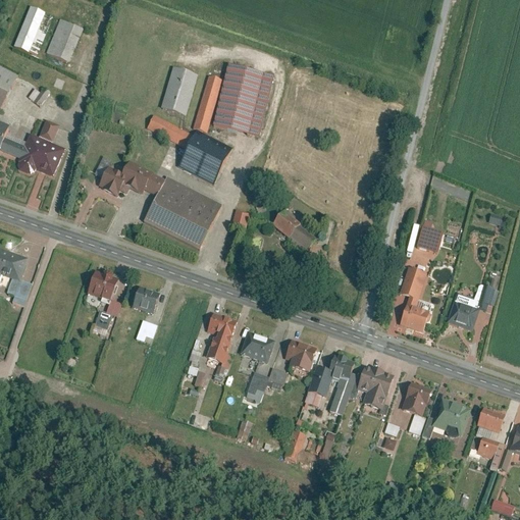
[(13,46),(36,55),(53,12),(30,3),(13,46)]
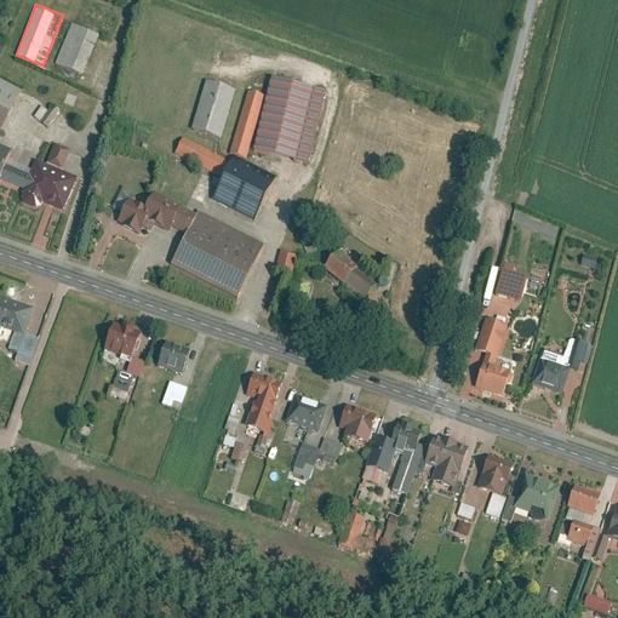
[(97,33),(70,22),(56,58),(83,69),(97,33)]
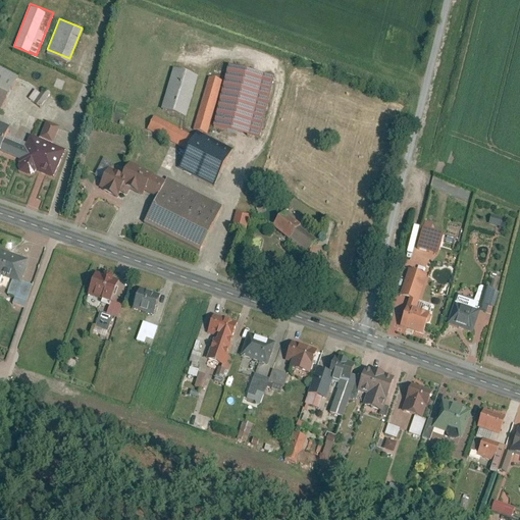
[(0,100),(13,68),(0,63),(0,100)]
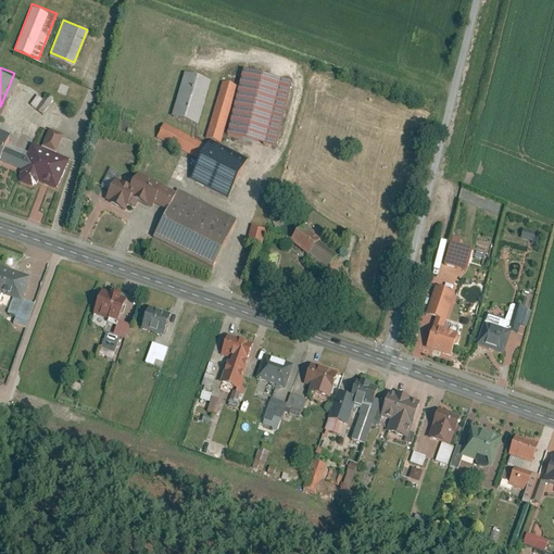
[(227,134),(275,146),(291,79),(243,67),(227,134)]
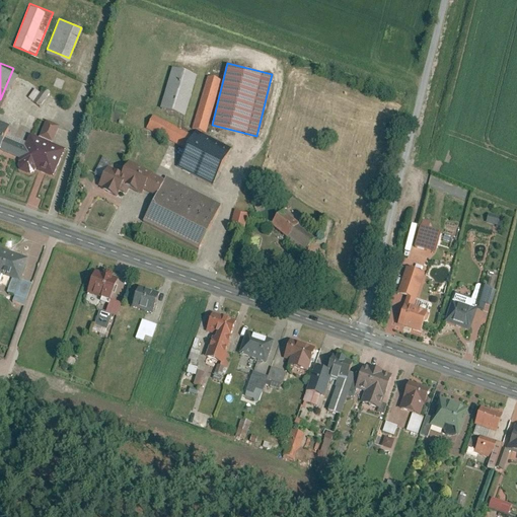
[(159,106),(186,114),(197,73),(171,66),(159,106)]
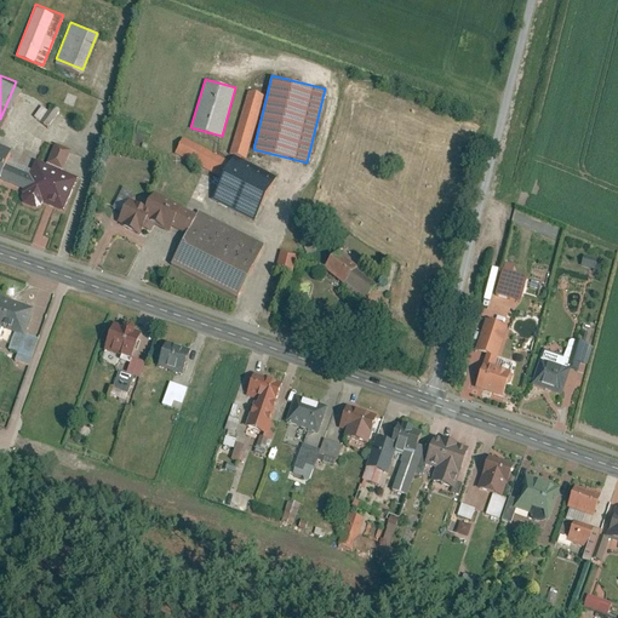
[(227,153),(245,158),(262,92),(245,87),(227,153)]
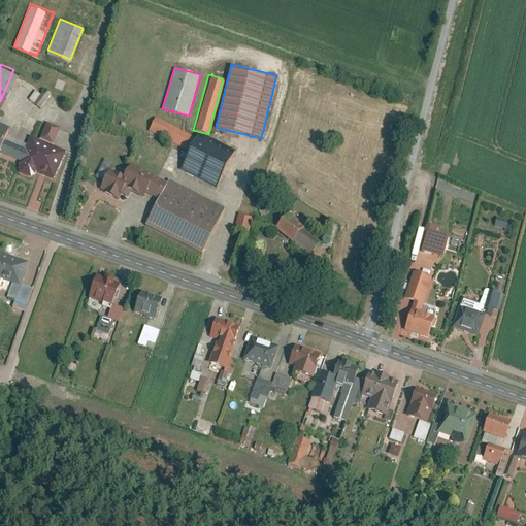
[(26,99),(40,107),(47,93),(41,89),(38,93),(32,89),(26,99)]
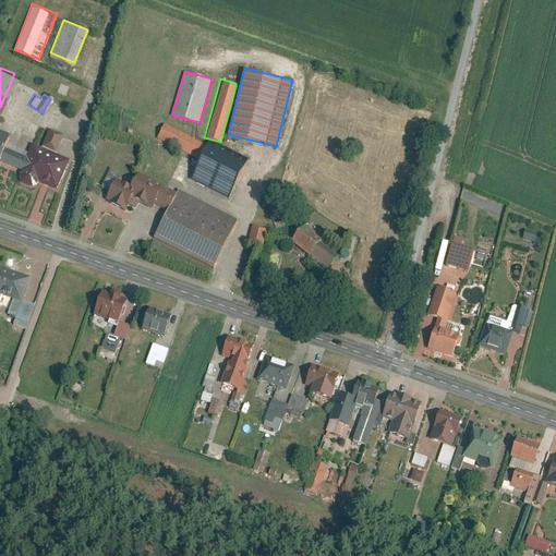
[(155,137),(192,158),(201,143),(162,122),(155,137)]
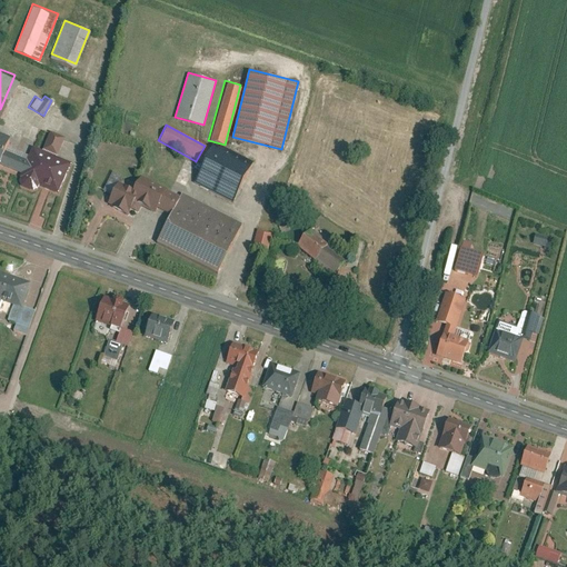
[(250,166),(211,145),(191,181),(230,202),(250,166)]
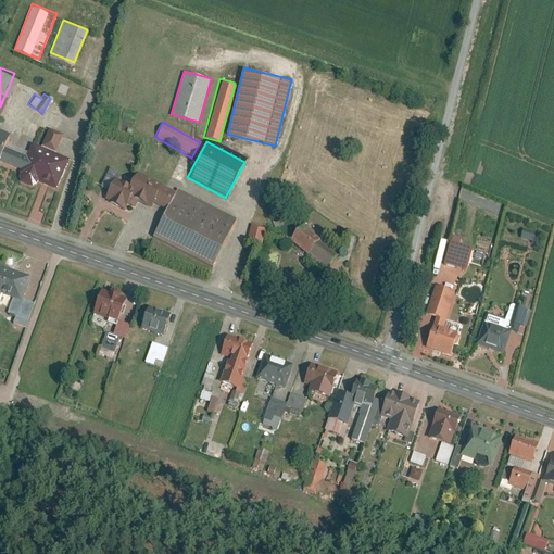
[(0,158),(23,167),(29,151),(5,142),(0,158)]
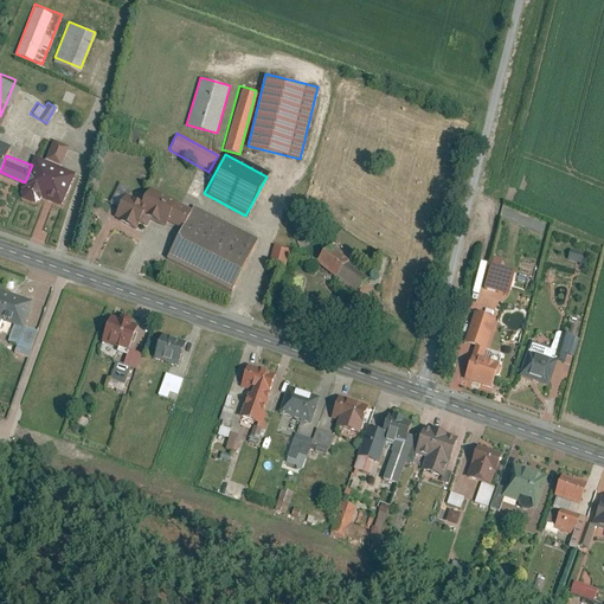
[(23,187),(63,203),(76,171),(36,155),(32,165),(25,182),(23,187)]
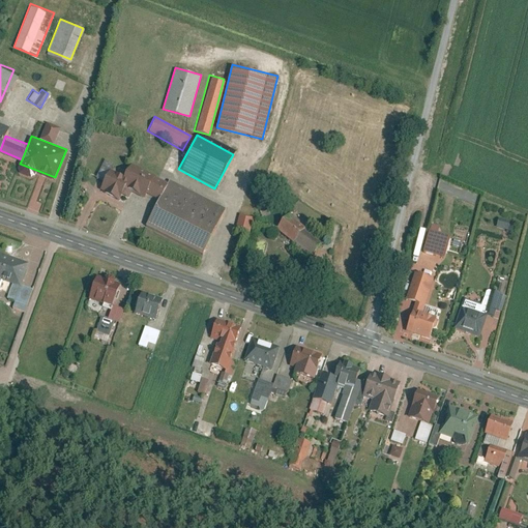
[(148,193),(157,175),(132,162),(124,176),(120,184),(146,197),(148,193)]
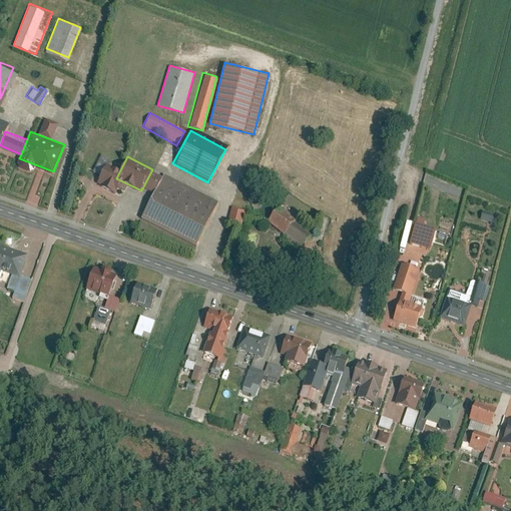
[(116,178),(120,170),(105,163),(96,181),(111,188),(116,178)]
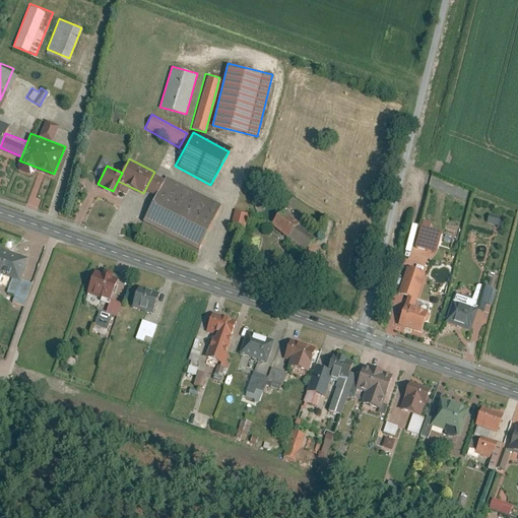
[(145,189),(155,194),(165,177),(154,172),(145,189)]
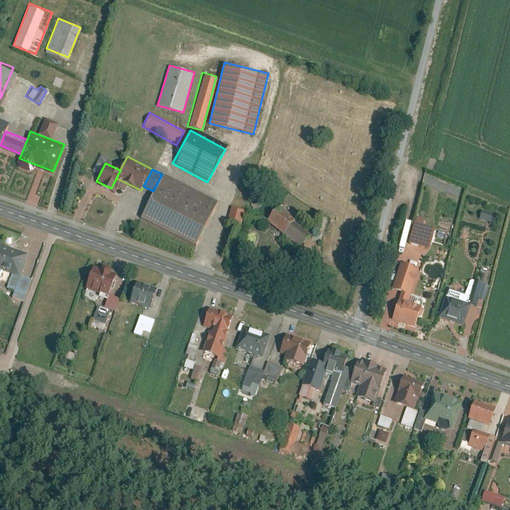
[(196,241),(217,199),(162,172),(162,174),(153,191),(141,214),(196,241)]
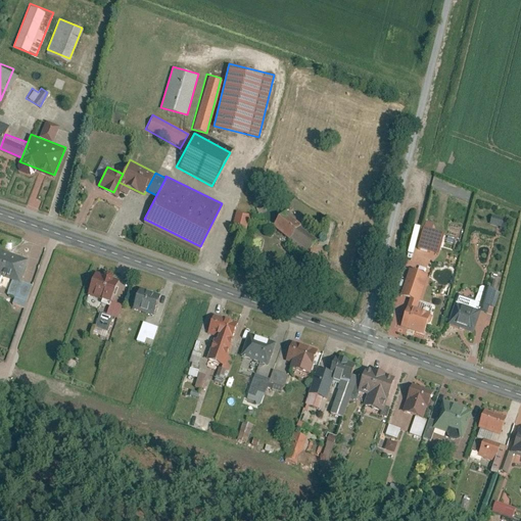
[(233,225),(246,228),(250,211),(237,208),(233,225)]
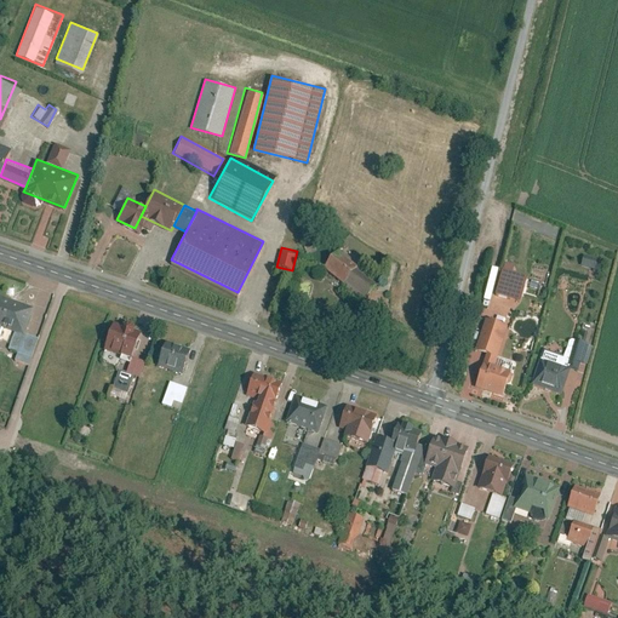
[(359,298),(373,282),(338,251),(324,267),(359,298)]
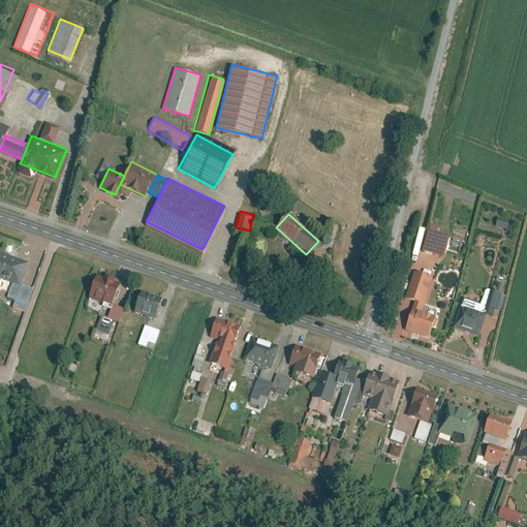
[(497,215),(494,224),(505,227),(508,218),(497,215)]
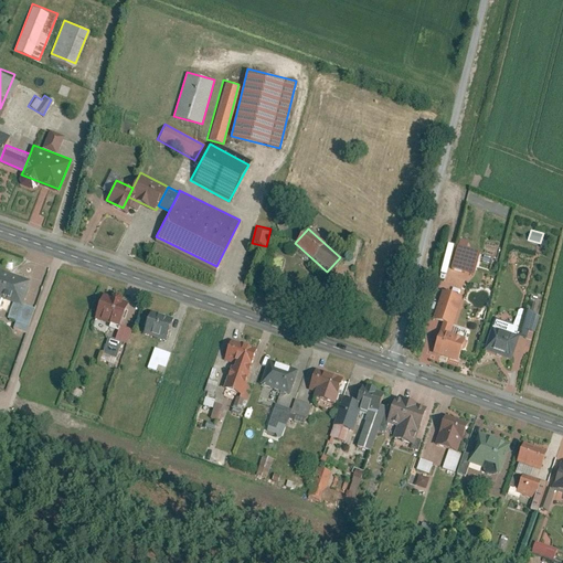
[(471,273),(476,250),(452,245),(447,269),(471,273)]
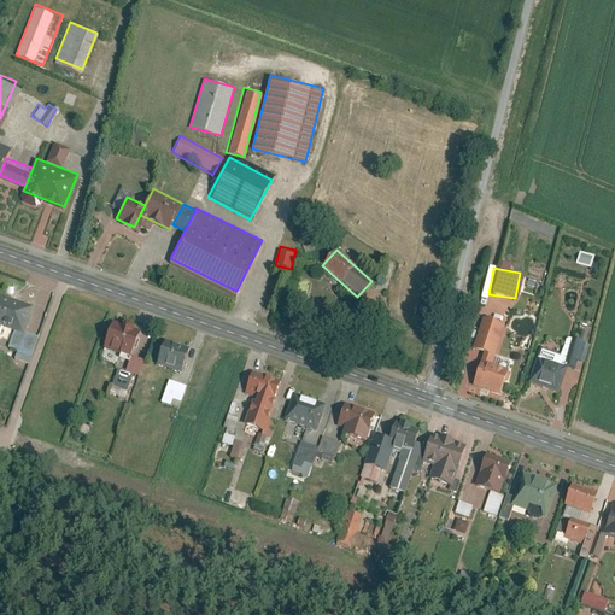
[(0,326),(23,334),(33,305),(0,294),(0,326)]
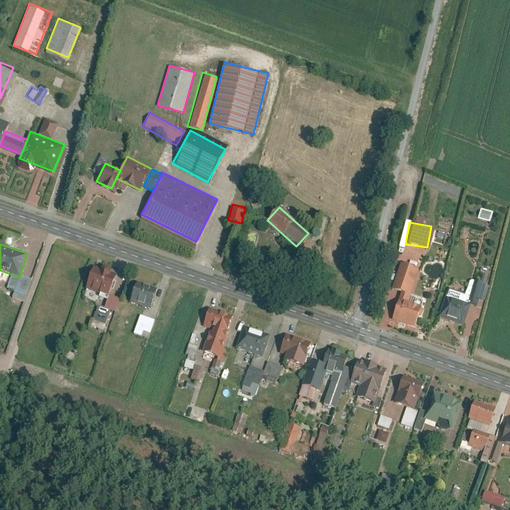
[(418,268),(400,261),(390,288),(400,291),(391,318),(414,326),(421,305),(407,300),(418,268)]
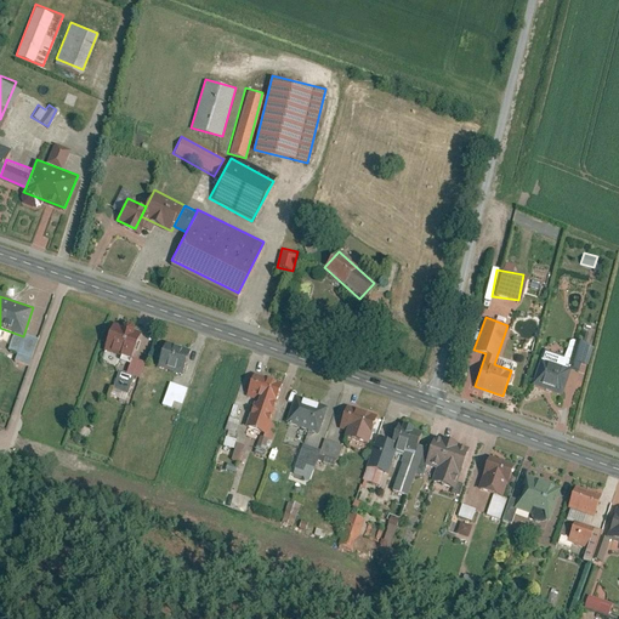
[(106,348),(131,357),(138,334),(113,324),(106,348)]
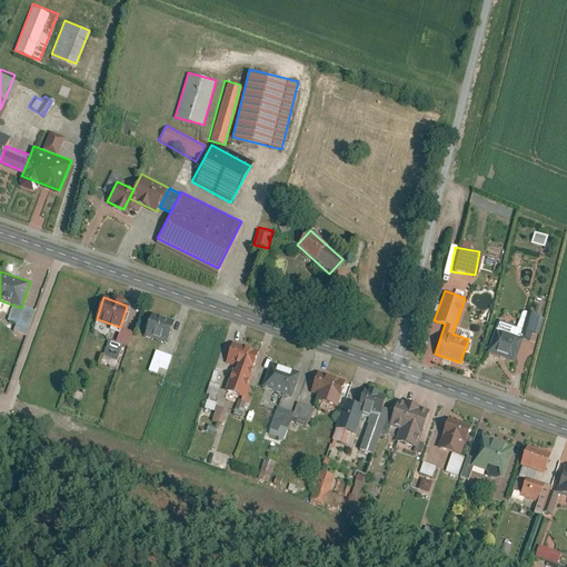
[(521,310),(516,326),(499,320),(497,328),(495,327),(487,350),(515,359),(525,327),(537,330),(543,317),(533,314),(534,311),(524,309),(521,310)]
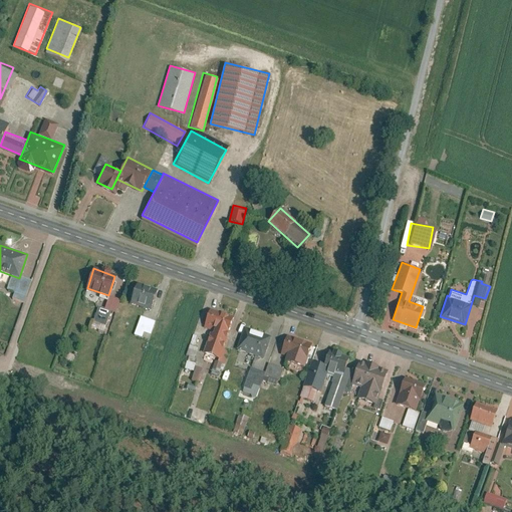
[(157,291),(136,284),(129,303),(150,310),(157,291)]
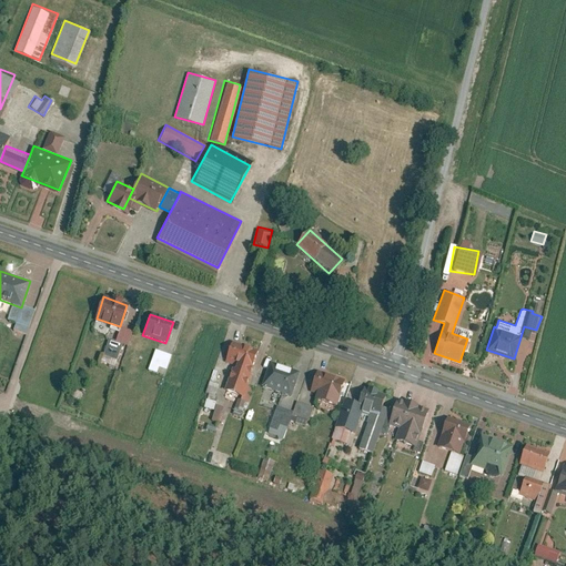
[(104,352),(117,356),(123,337),(111,333),(104,352)]
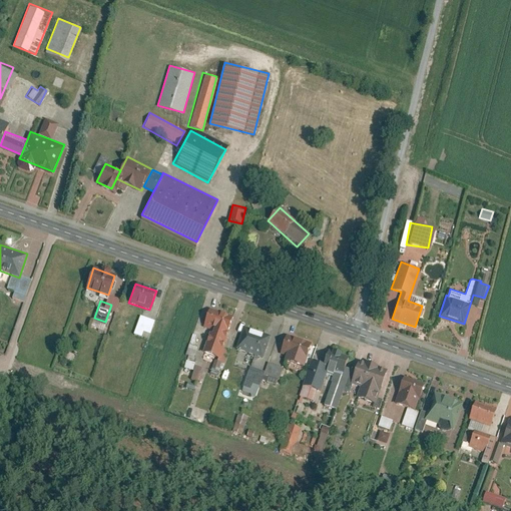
[(202,351),(218,357),(233,315),(209,307),(203,326),(210,328),(202,351)]
